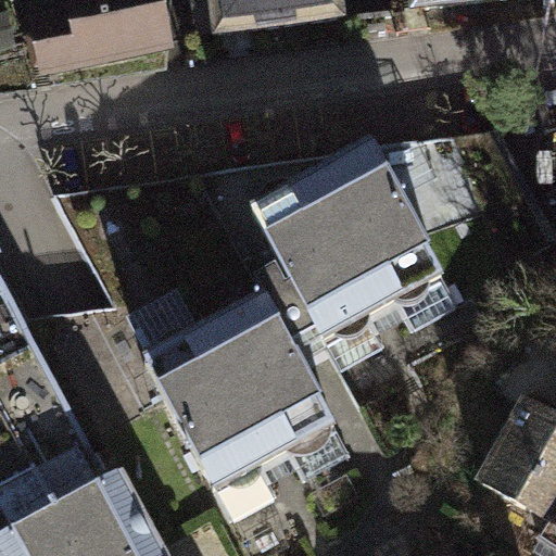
[(26,11),(40,77),(175,49),(164,0),(64,0),(65,2),(26,11)]
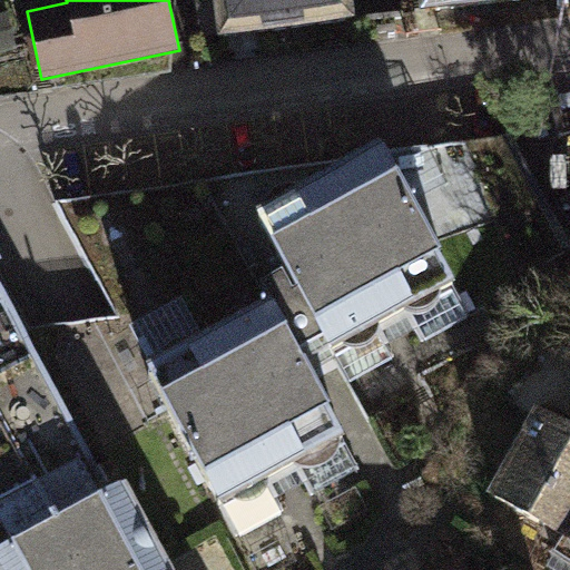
[(214,0),(219,35),(357,17),(355,0),(214,0)]
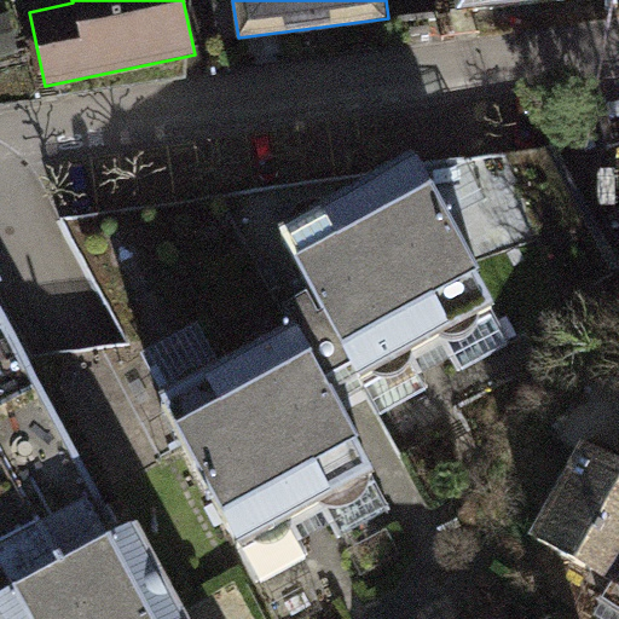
[(10,12),(0,13),(0,57),(19,53),(10,12)]
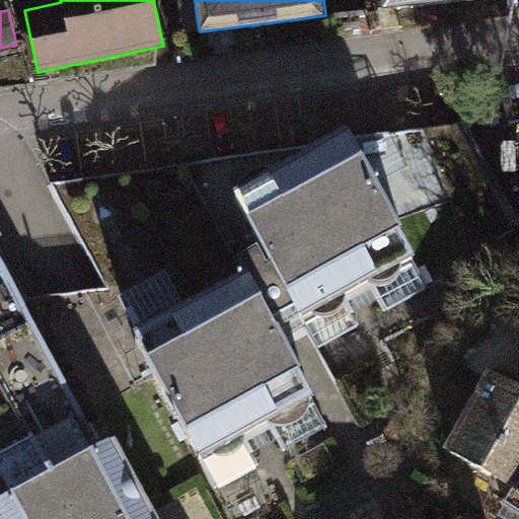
[(232,188),(269,252),(296,303),(302,314),(418,250),(348,124),(232,188)]
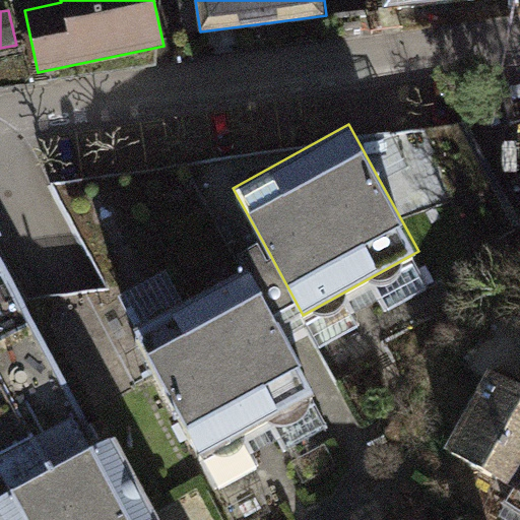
[(0,496),(100,443),(0,259),(0,237),(1,237),(0,234),(0,496)]
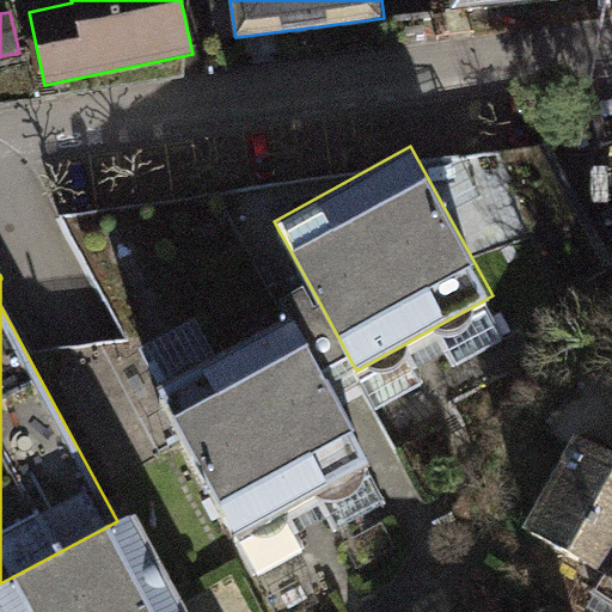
[(317,298),(154,385),(237,538),(373,465),(323,372),(349,357),(317,298)]
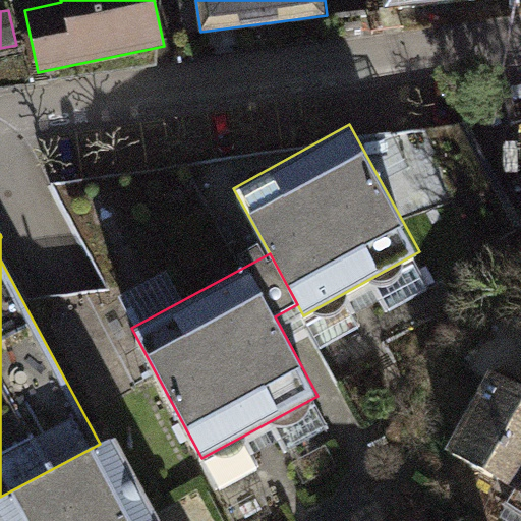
[(516,489),(507,504),(520,512),(520,383),(490,368),(446,449),(516,489)]
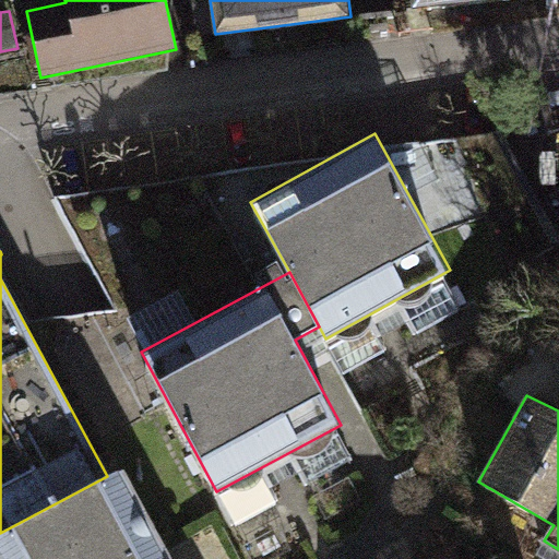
[(0,533),(0,558),(170,558),(122,468),(107,476),(0,533)]
